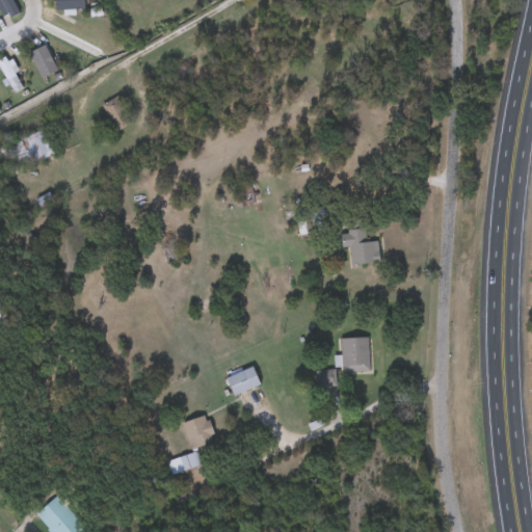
[(0,3),(0,0),(10,0),(18,14),(8,19),(0,3)]
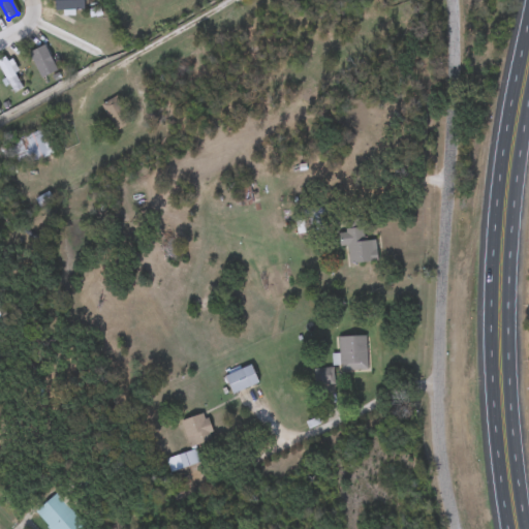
[(55,10),(55,0),(83,0),(83,10),(55,10)]
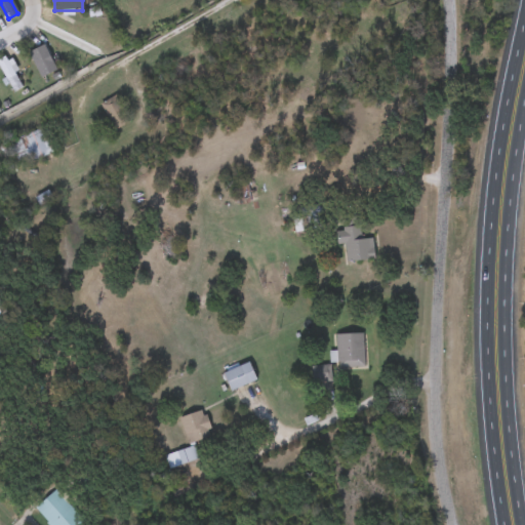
[(56,72),(41,79),(28,52),(44,45),(56,72)]
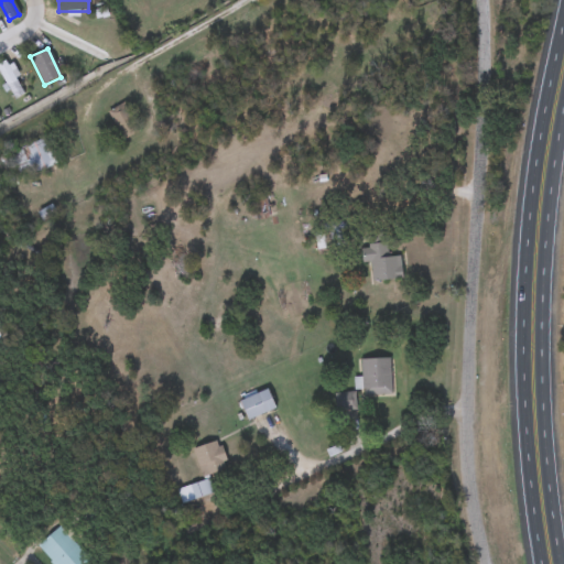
[(26,94),(14,100),(0,74),(0,63),(7,60),(26,94)]
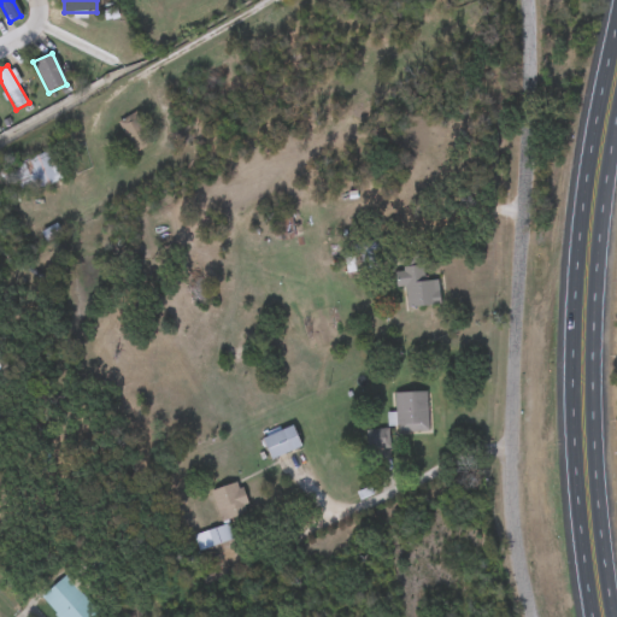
[(116,125),(134,113),(153,141),(136,153),(116,125)]
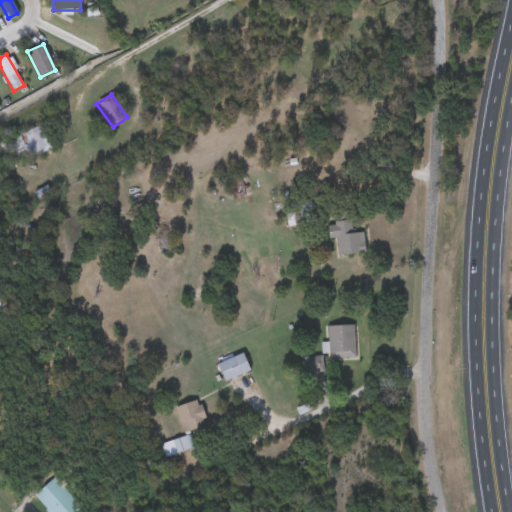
[(14,137),(42,126),(51,149),(23,160),(14,137)]
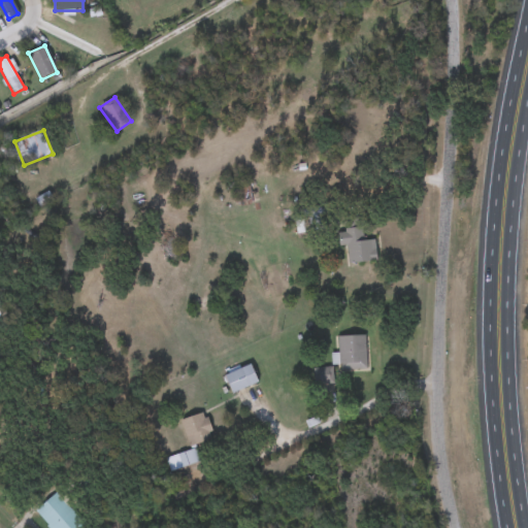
[(239,207),(236,189),(256,185),(259,203),(239,207)]
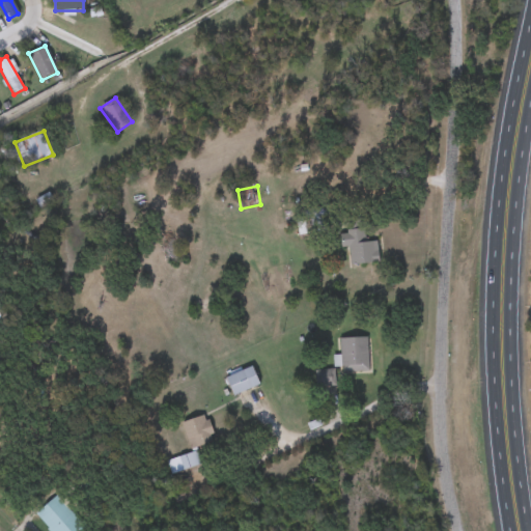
[(364,228),(366,242),(376,241),(379,262),(350,266),(347,248),(342,248),(340,231),(364,228)]
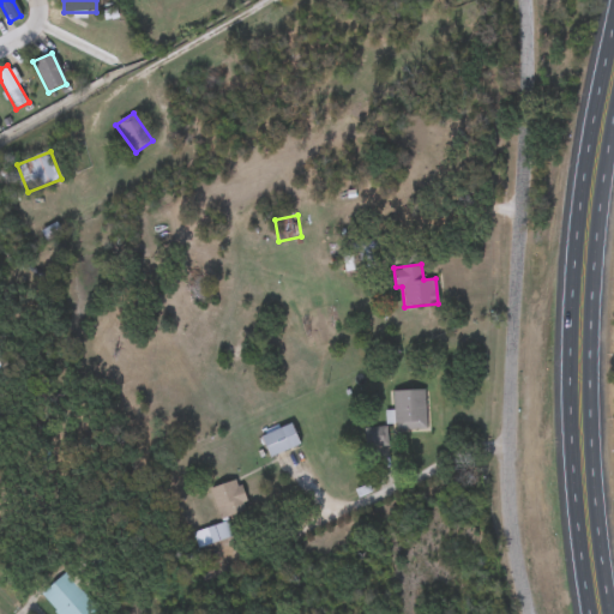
[(425,431),(393,431),(393,391),(425,391),(425,431)]
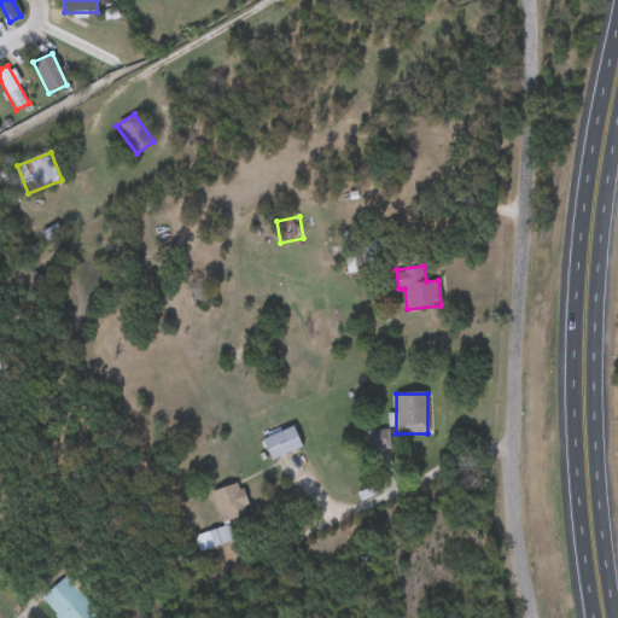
[(262,439),(292,426),(302,448),(272,461),(262,439)]
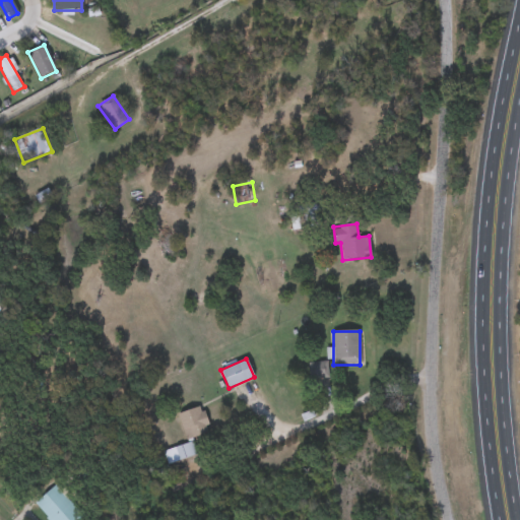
[(317,362),(328,365),(324,379),(314,376),(317,362)]
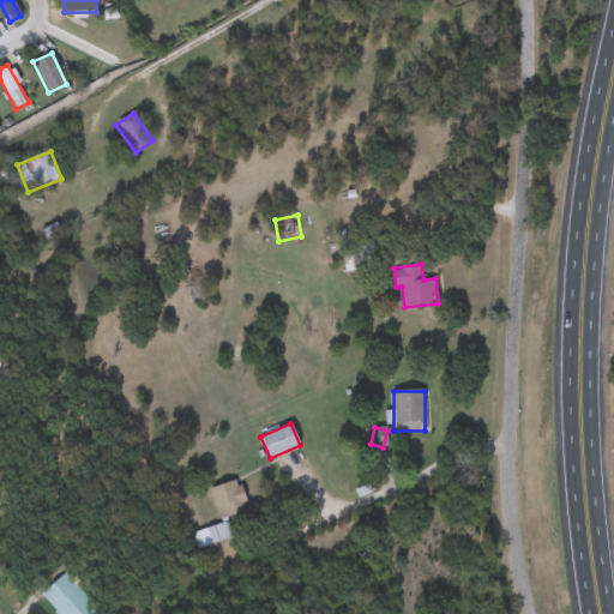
[(247,511),(220,519),(210,489),(238,480),(247,511)]
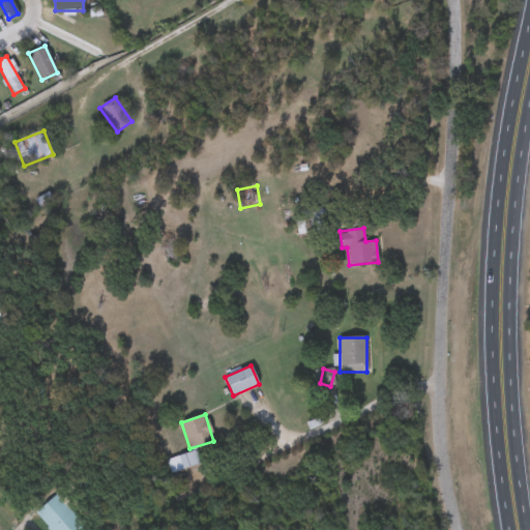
[(199,463),(171,473),(167,461),(195,451),(199,463)]
